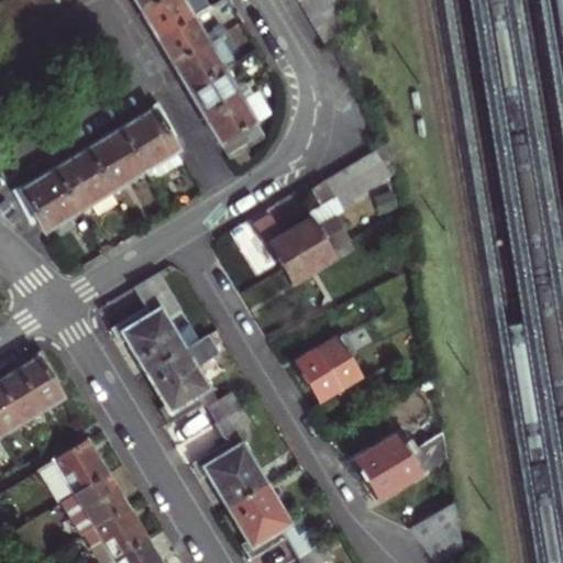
[(56,0),(39,0),(47,13),(61,6),(56,0)]
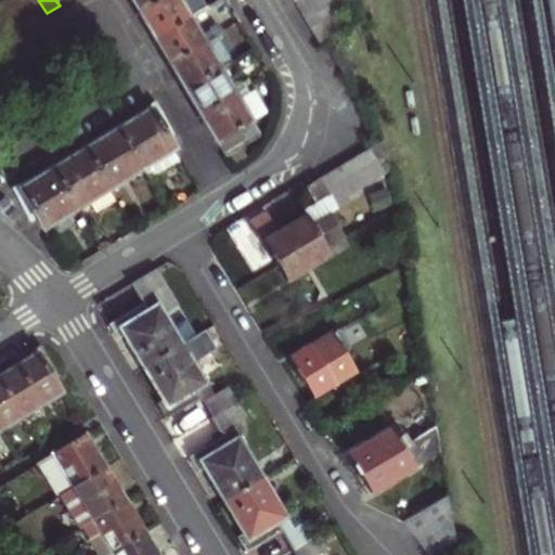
[(130,0),(139,13),(160,0),(130,0)]
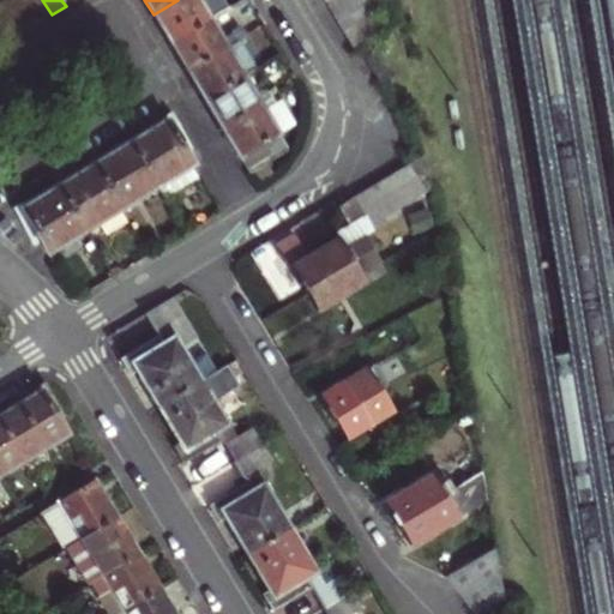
[(164,34),(172,46),(215,20),(202,0),(178,0),(154,14),(164,34)]
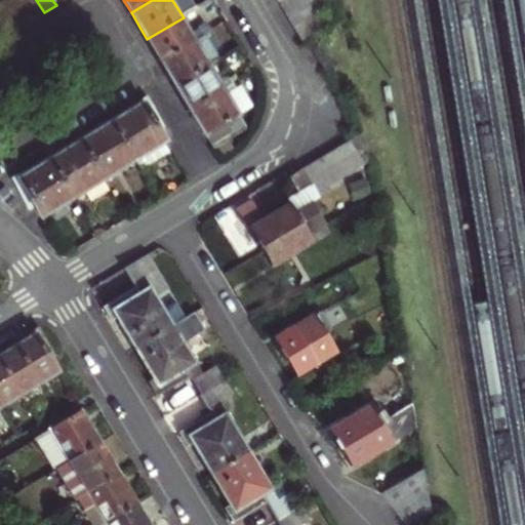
[(287,0),(280,5),(288,19),(312,6),(311,5),(318,0),(287,0)]
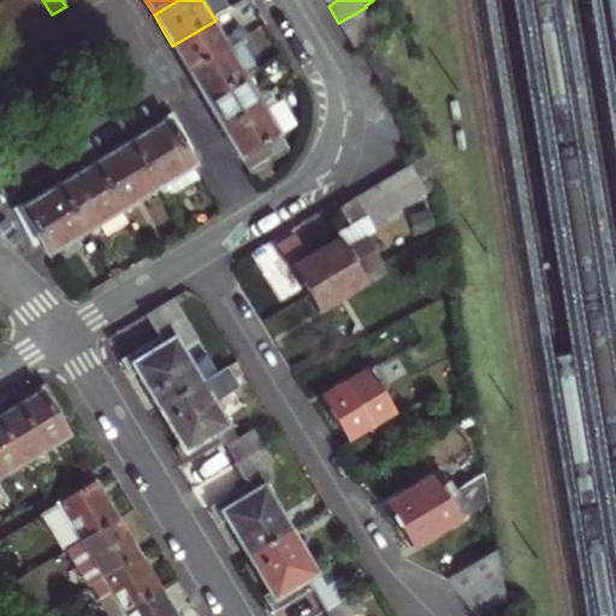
[(360,51),(383,36),(366,7),(338,23),(355,53),(360,51)]
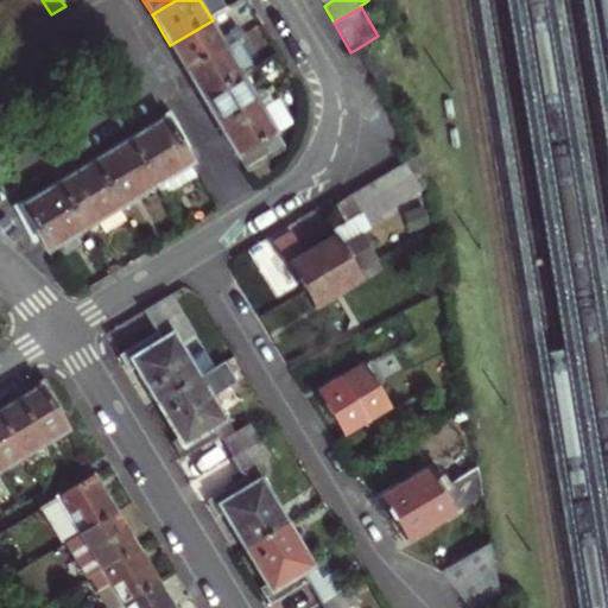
[(179,62),(185,71),(236,40),(242,37),(238,30),(223,38),(213,20),(170,45),(179,62)]
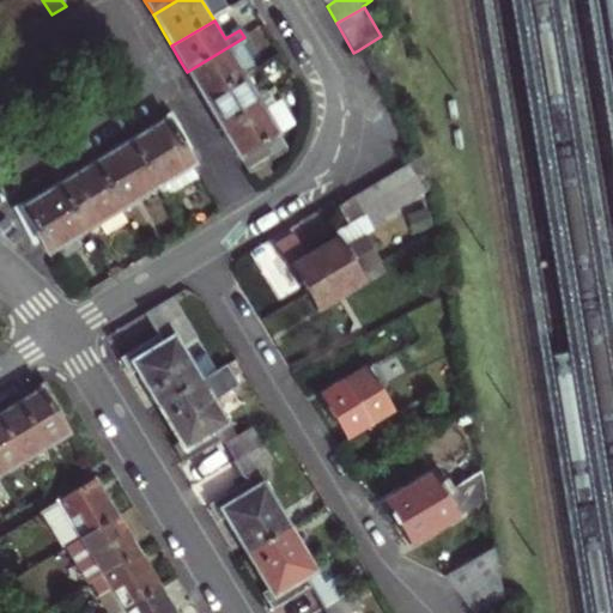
[(198,90),(204,99),(242,77),(255,70),(238,41),(187,72),(198,90)]
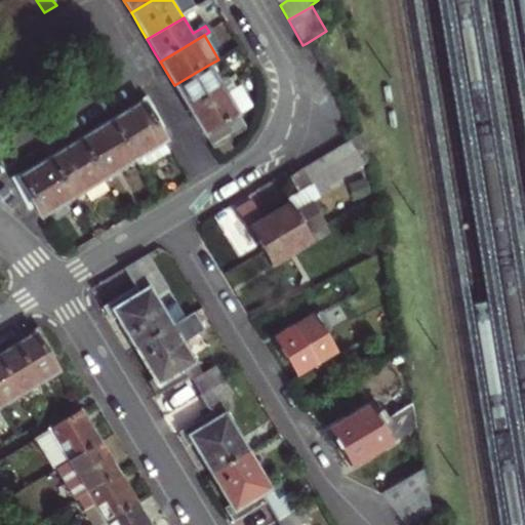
[(183,99),(189,110),(232,84),(229,79),(218,85),(207,66),(174,85),(183,99)]
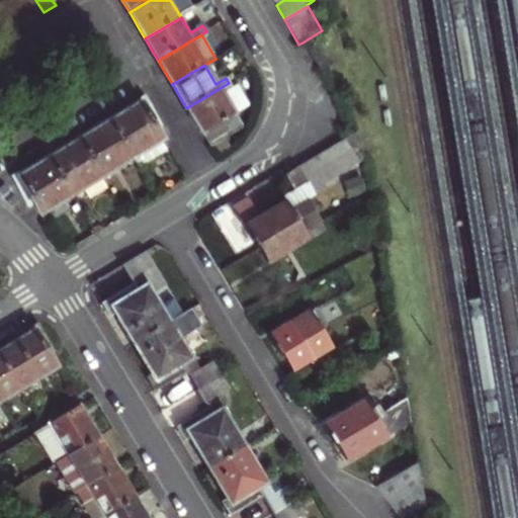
[(209,148),(213,145),(226,139),(244,127),(235,113),(248,105),(236,85),(232,88),(229,83),(186,108),(201,134),(209,148)]
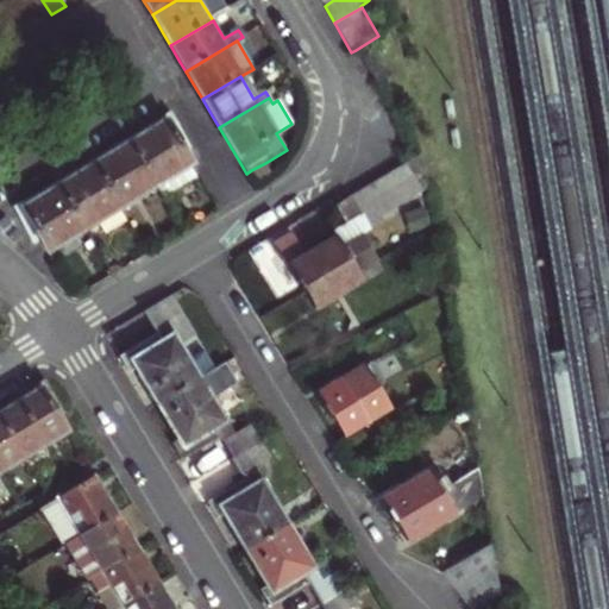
[(165,124),(168,121),(186,152),(192,149),(170,112),(162,118),(165,124)]
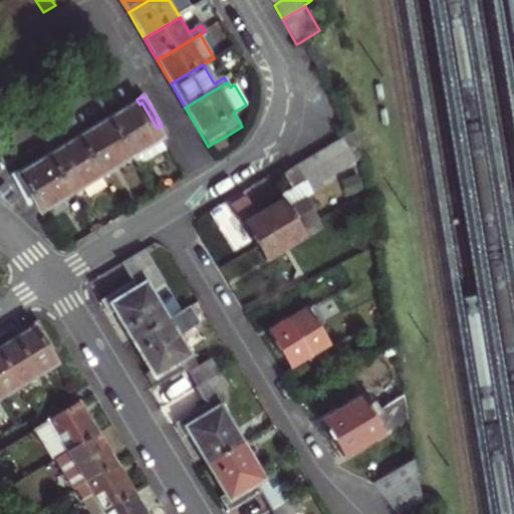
[(142,102),(140,104),(127,111),(123,113),(109,122),(133,159),(134,159),(132,156),(161,138),(163,142),(164,141),(157,129),(142,102)]
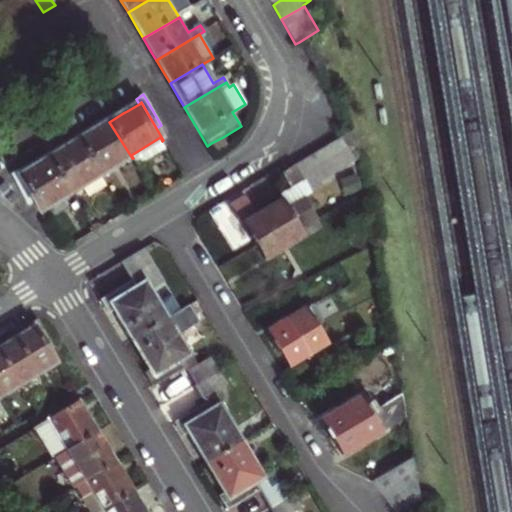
[(80,139),(102,176),(103,176),(101,172),(129,156),(131,159),(132,158),(109,122),(96,129),(89,134),(80,139)]
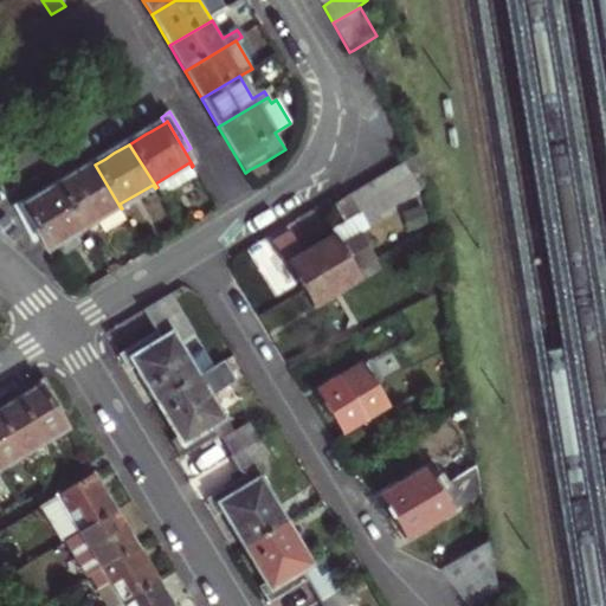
[(417,153),(403,162),(416,184),(421,180),(417,153)]
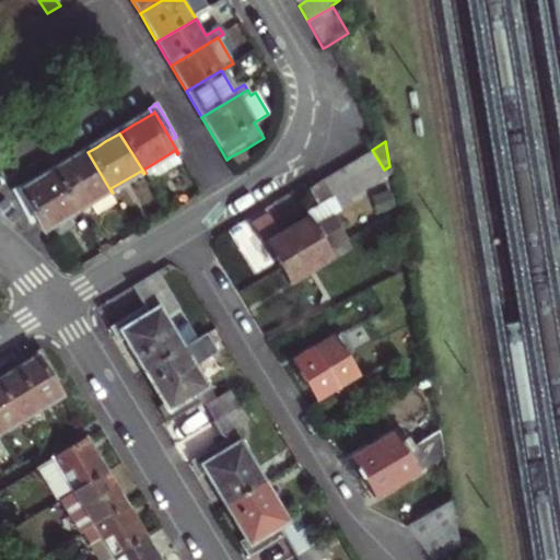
[(175,150),(143,170),(146,173),(150,181),(181,162),(176,154),(177,154),(175,150)]
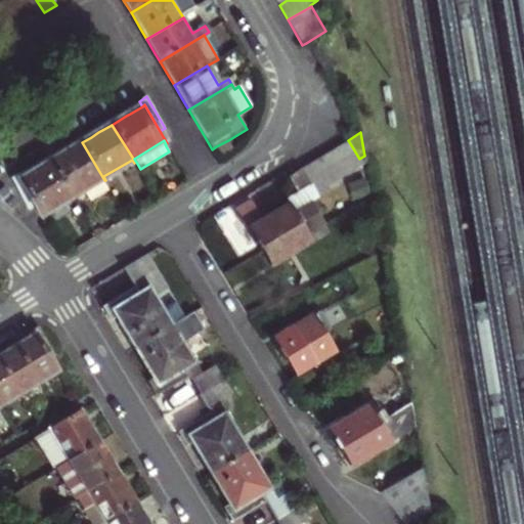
[(234,149),(228,140),(216,146),(221,157),(234,149)]
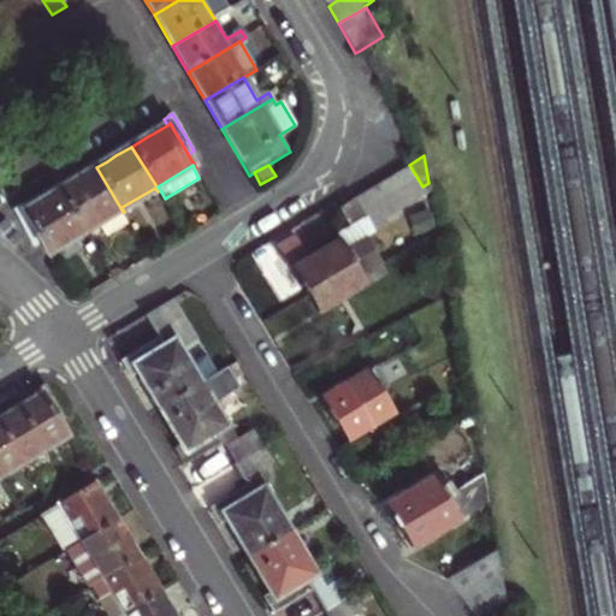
[(409,165),(396,173),(412,200),(426,191),(422,187),(409,165)]
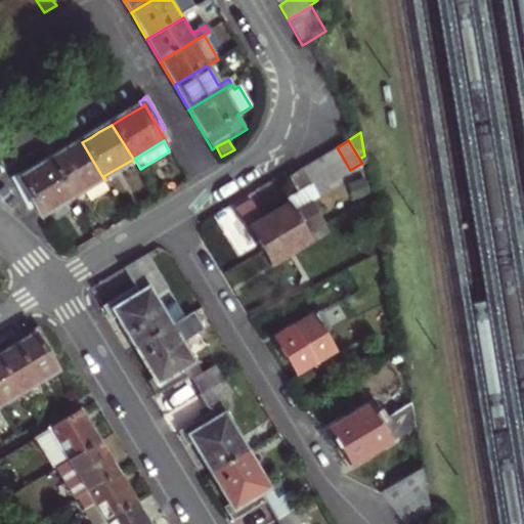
[(50,161),(74,199),(75,199),(73,195),(102,177),(103,181),(104,180),(82,142),(72,148),(67,151),(50,161)]
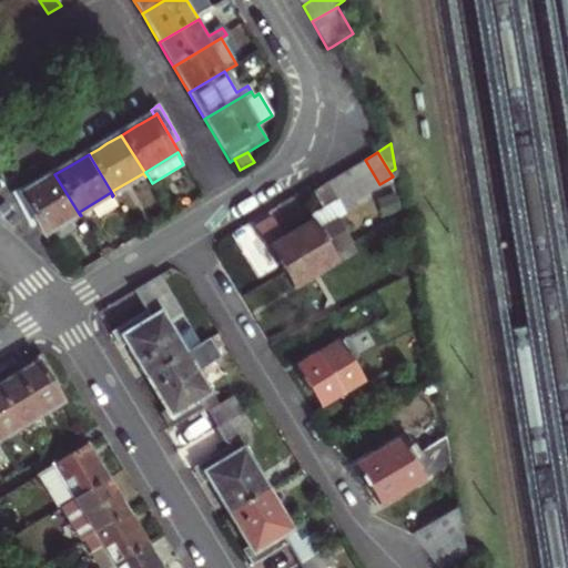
[(365,160),(352,168),(367,192),(379,184),(365,160)]
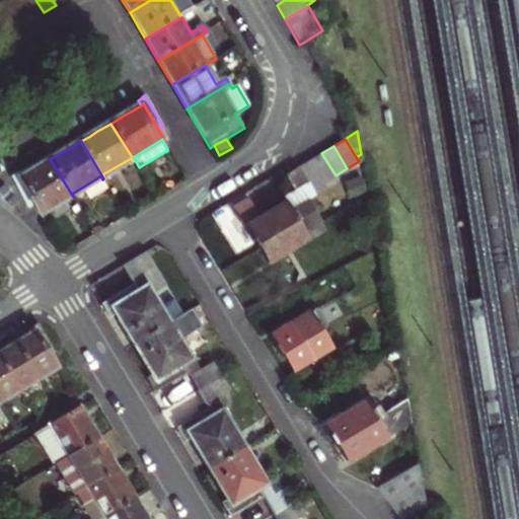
[(321,153),(310,159),(323,182),(336,175),(321,153)]
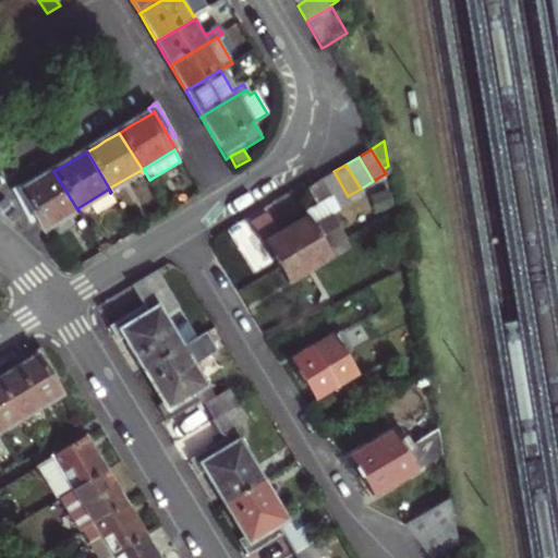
[(20,192),(36,219),(44,232),(46,231),(44,228),(75,209),(77,213),(79,211),(53,171),(46,177),(39,180),(22,191),(20,192)]
